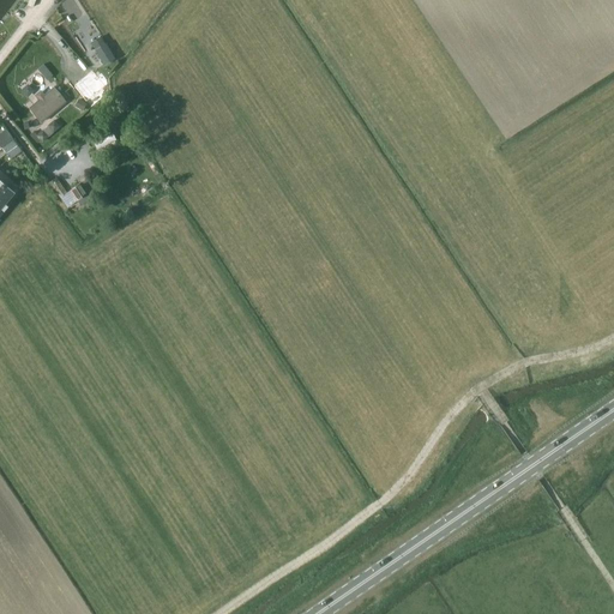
[(49,2),(0,64),(0,110),(41,169),(107,85),(49,2)]
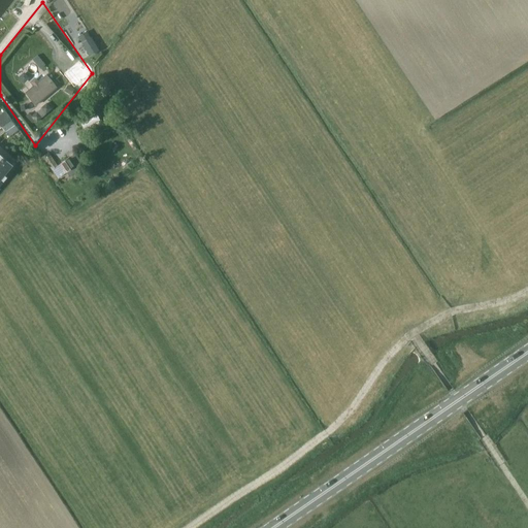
[(83,44),(91,56),(99,51),(91,38),(83,44)]
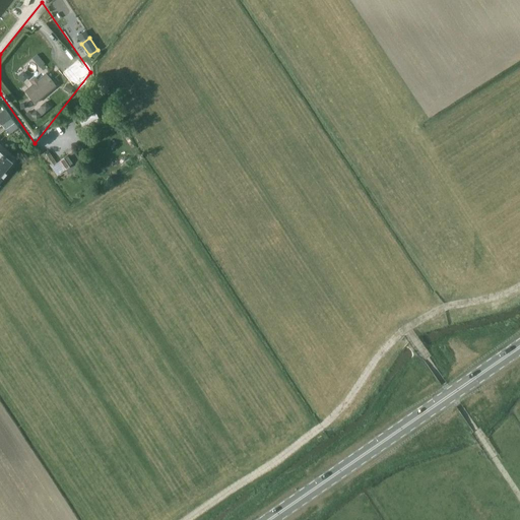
[(14,117),(3,122),(8,133),(18,128),(14,117)]
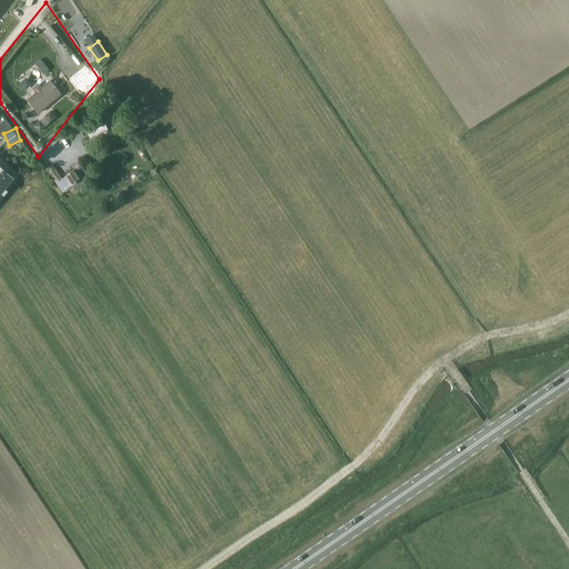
[(0,161),(16,177),(19,173),(0,155),(0,161)]
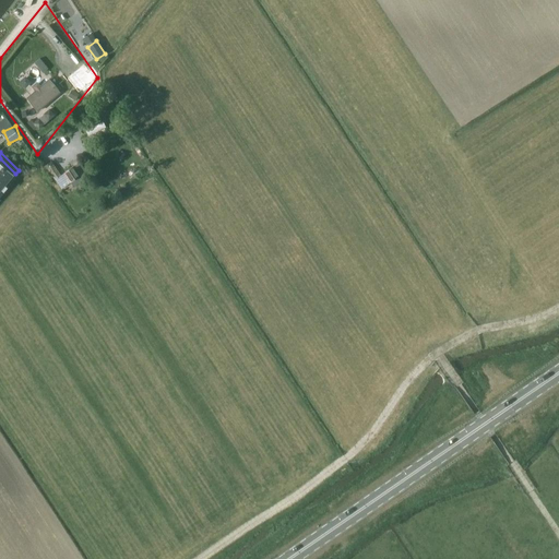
[(73,167),(64,173),(74,187),(83,181),(88,177),(80,164),(74,167),(73,167)]
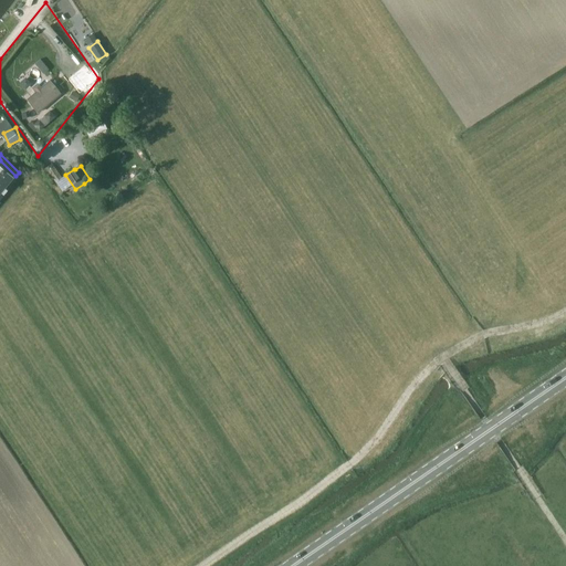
[(0,190),(11,177),(0,167),(0,190)]
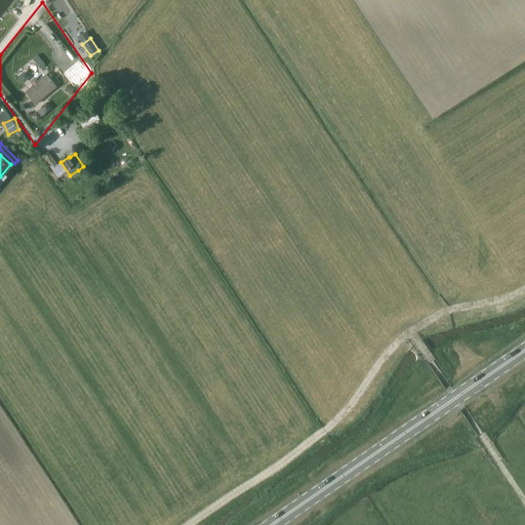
All buildings are outlined.
